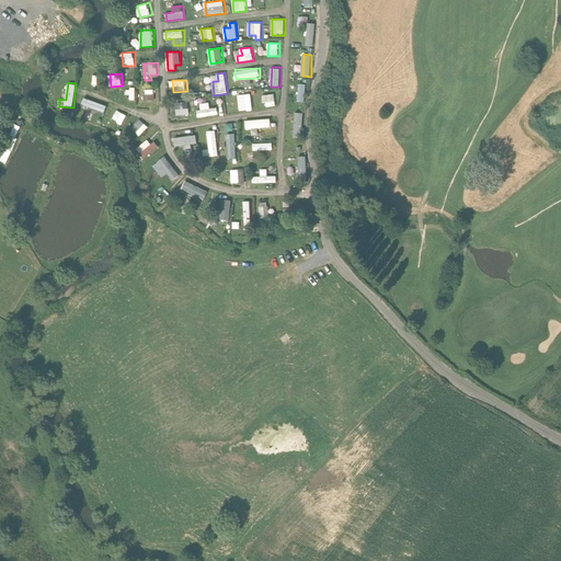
[(299,102),(307,103),(308,83),(300,82),(299,102)]
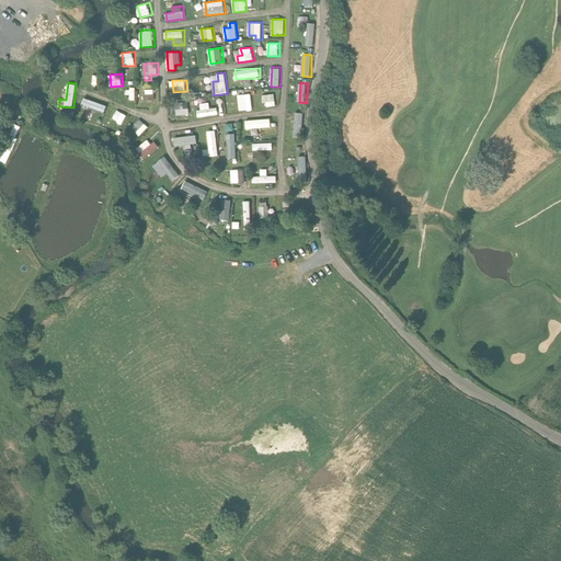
[(145,88),(145,100),(158,100),(158,88),(145,88)]
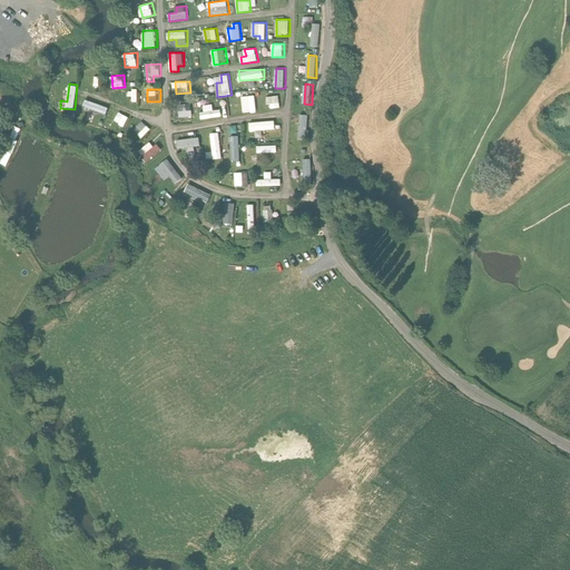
[(256,95),(243,96),(244,114),(257,112),(256,95)]
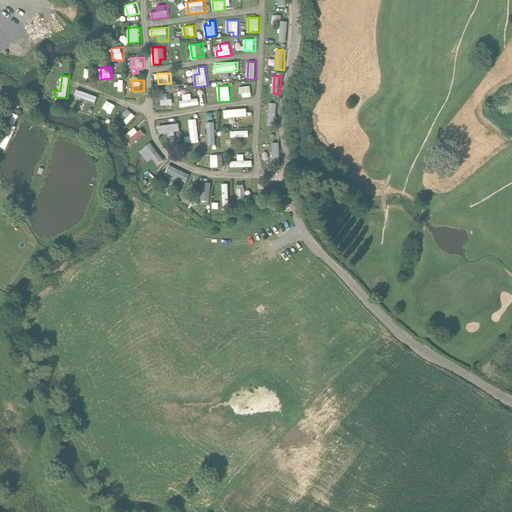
[(242,86),(243,98),(252,97),(252,86),(242,86)]
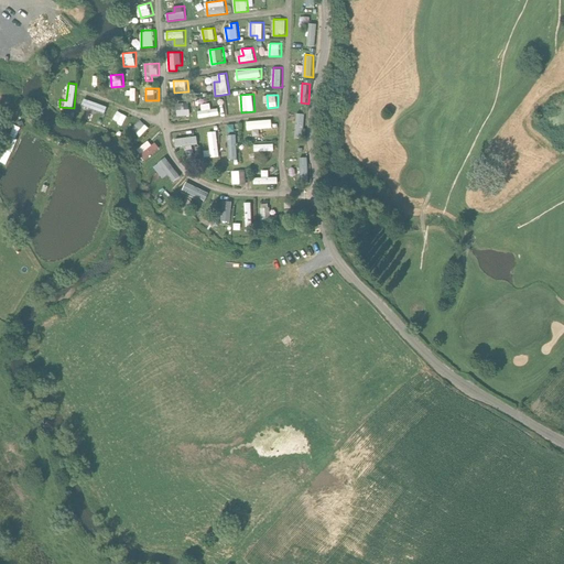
[(85,98),(83,107),(107,112),(109,105),(85,98)]
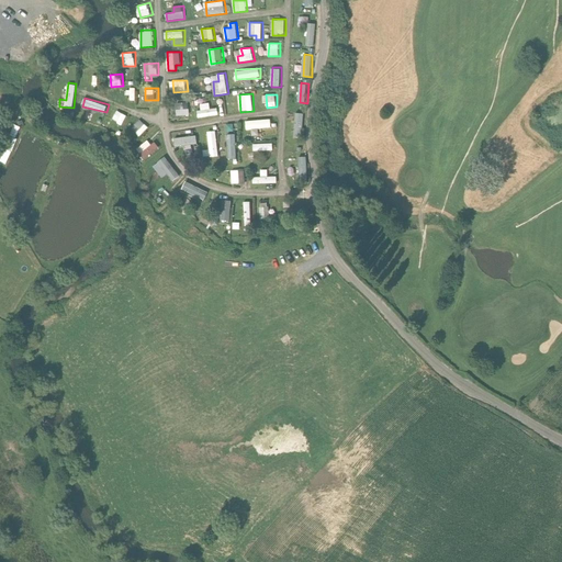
[(175,115),(190,115),(190,102),(175,103),(175,115)]
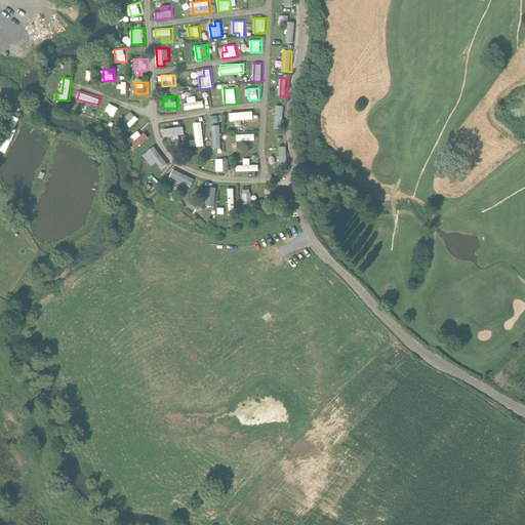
[(186,110),(205,109),(204,101),(185,102),(186,110)]
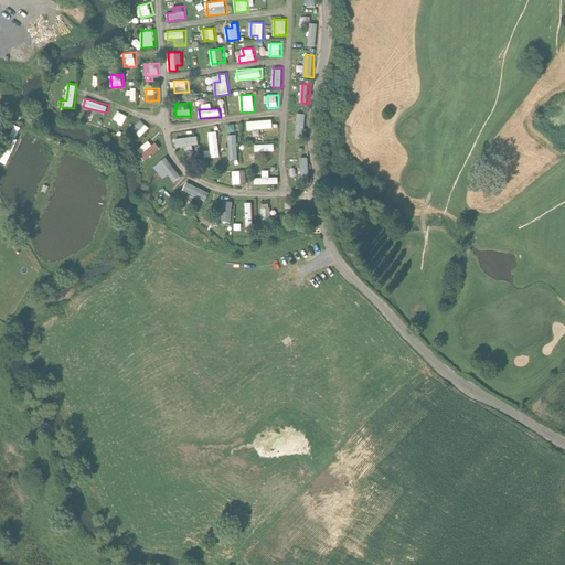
[(123,131),(129,117),(118,110),(110,125),(123,131)]
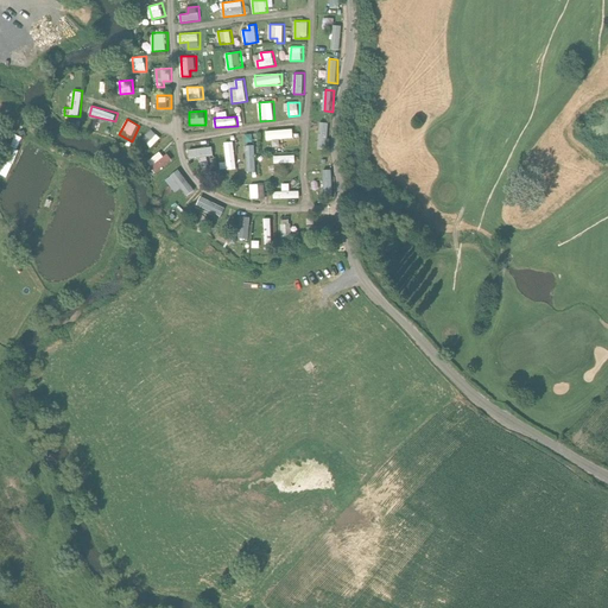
[(268,139),(295,139),(295,128),(267,130),(268,139)]
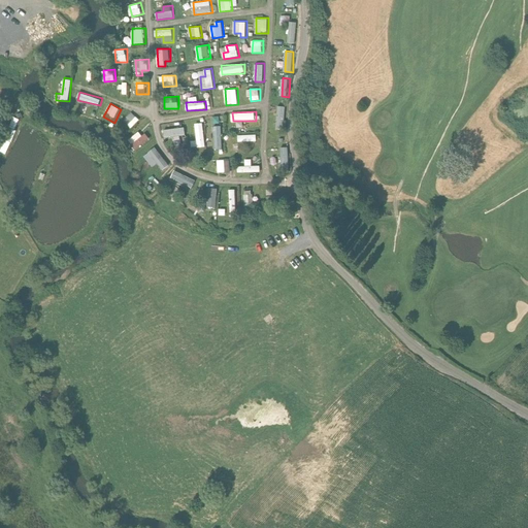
[(131,127),(140,121),(135,112),(126,119),(131,127)]
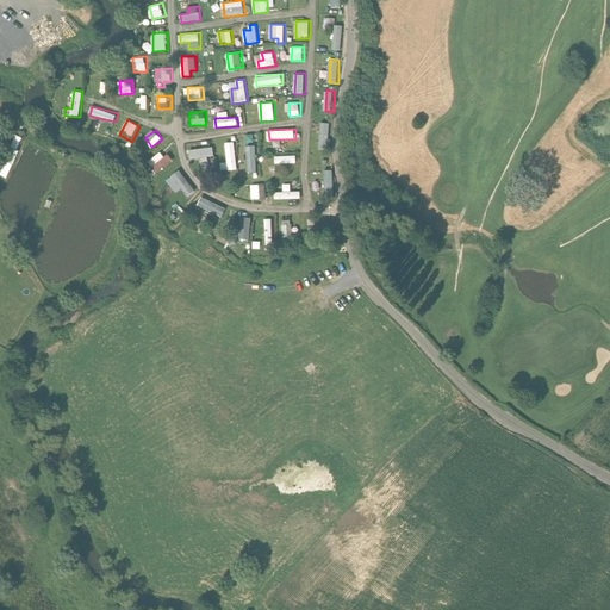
[(14,163),(24,137),(16,134),(6,160),(14,163)]
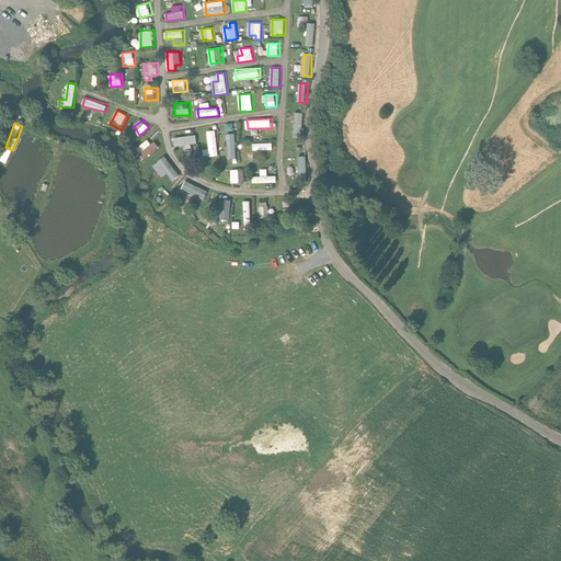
[(217,129),(209,129),(210,157),(219,157),(217,129)]
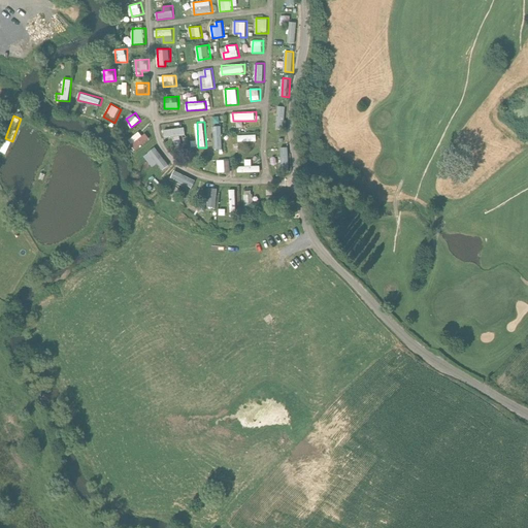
[(215,125),(216,149),(224,147),(223,124),(215,125)]
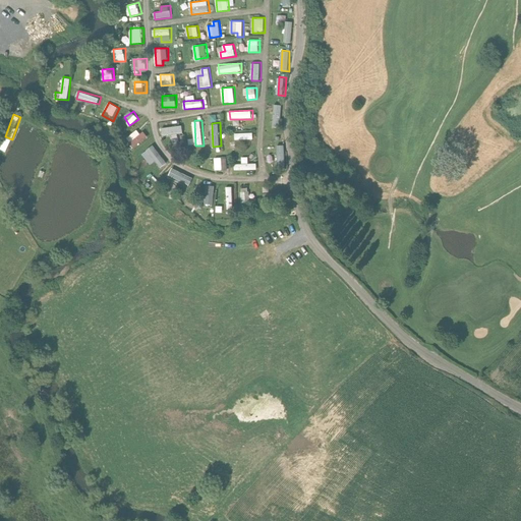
[(183,124),(163,126),(164,136),(184,134),(183,124)]
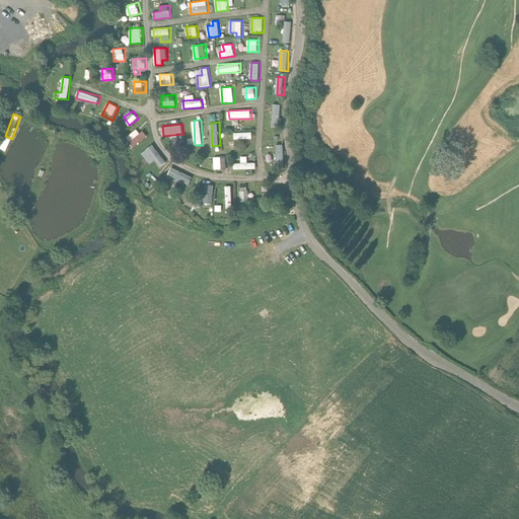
[(148,135),(144,130),(140,133),(137,129),(126,137),(134,147),(148,135)]
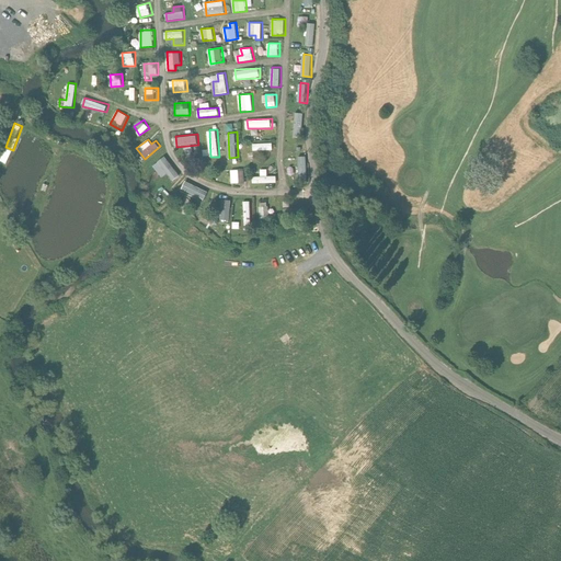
[(300,180),(308,180),(307,155),(299,156),(300,180)]
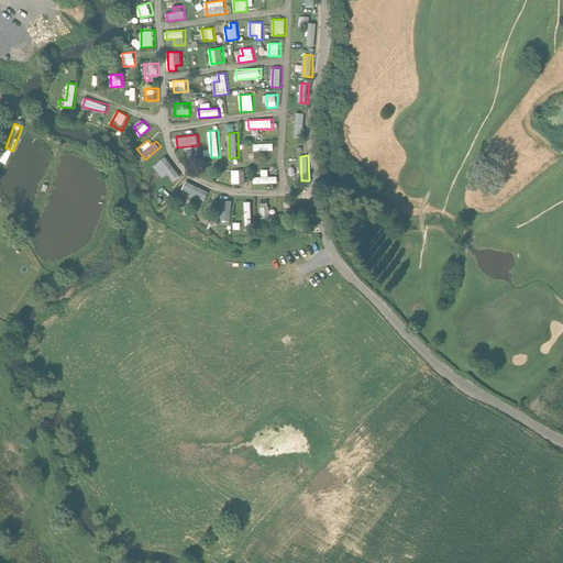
[(167,156),(154,164),(163,178),(169,174),(174,180),(180,176),(167,156)]
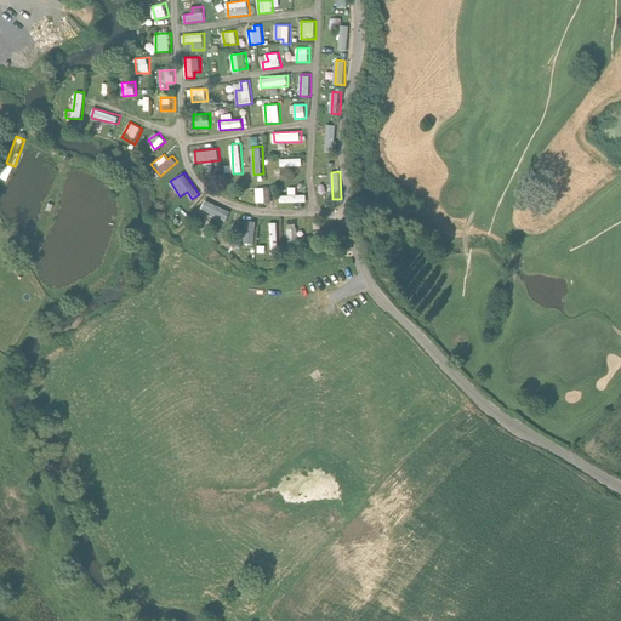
[(317,184),(317,198),(330,198),(330,184),(317,184)]
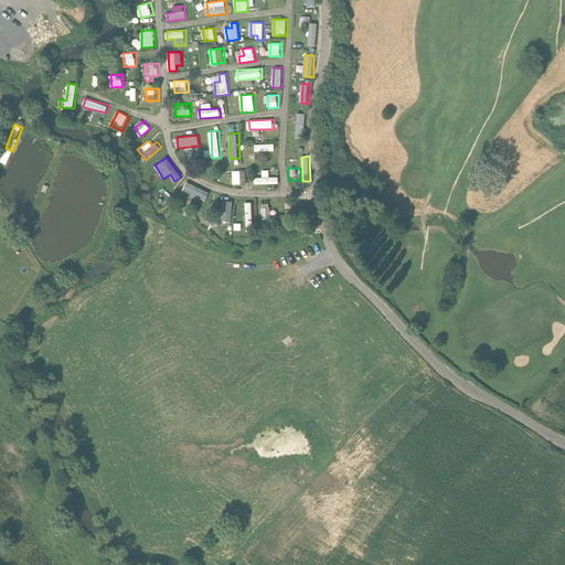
[(234,170),(234,184),(246,184),(246,170),(234,170)]
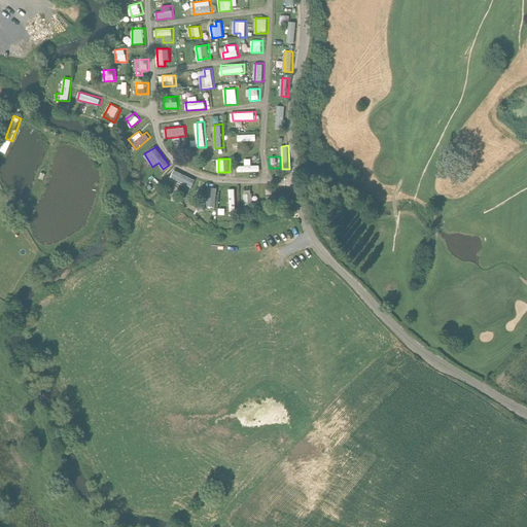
[(246,165),(238,165),(239,173),(260,172),(260,165),(252,165),(252,159),(245,159),(246,165)]
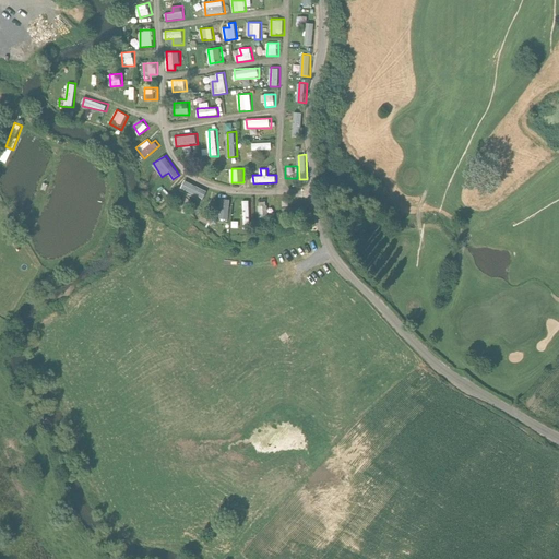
[(204,199),(209,190),(185,179),(181,188),(204,199)]
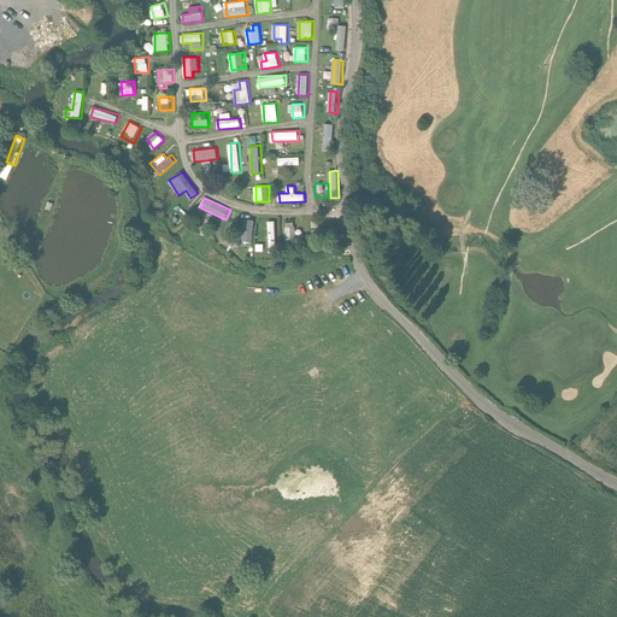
[(245,218),(244,241),(254,242),(254,218),(245,218)]
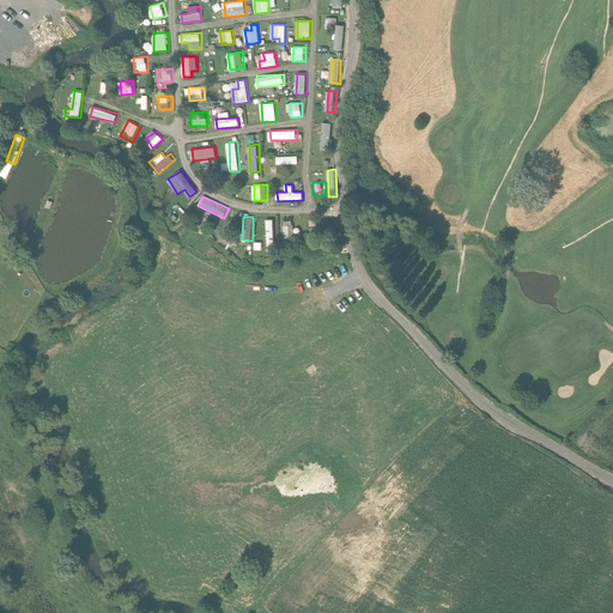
[(281,228),(281,240),(293,240),(293,228),(281,228)]
